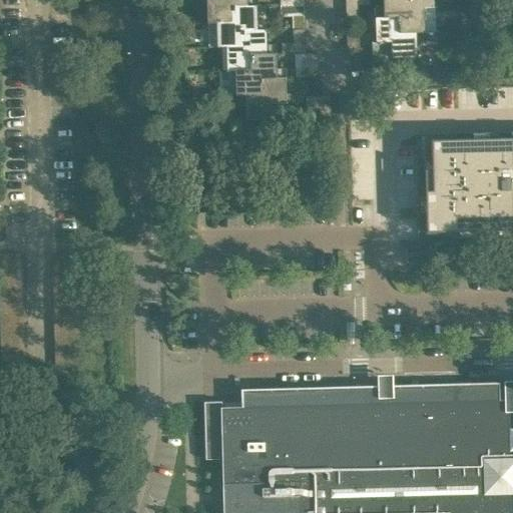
[(206,0),(207,24),(216,24),(216,23),(232,23),(232,7),(248,7),(248,6),(247,0),(206,0)]
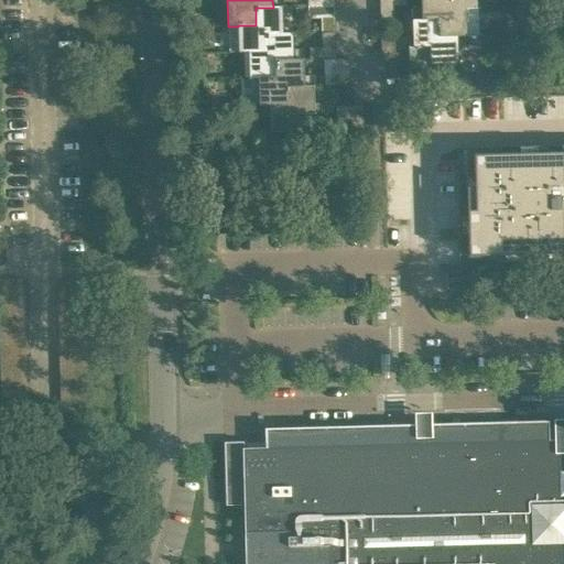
[(421,0),(422,19),(422,20),(440,19),(440,36),(458,36),(458,38),(468,36),(467,10),(467,9),(448,9),(448,0),(421,0)]
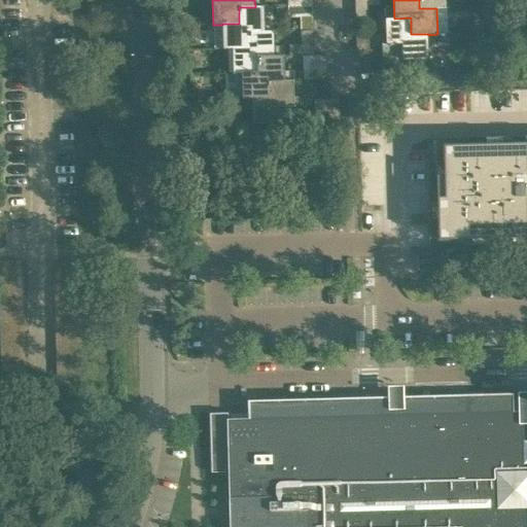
[(419,0),(419,8),(436,8),(436,9),(446,8),(445,0),(419,0)]
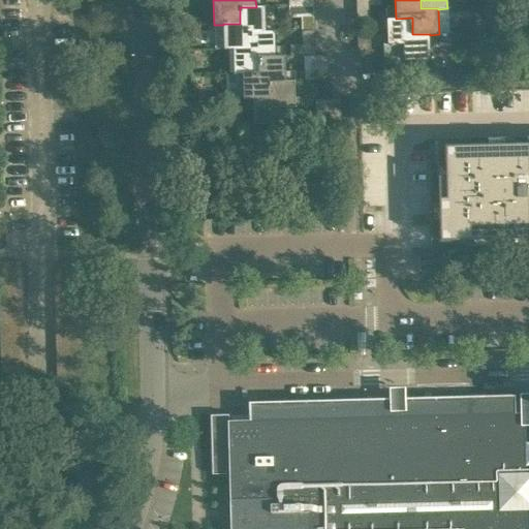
[(267,31),(266,6),(256,6),(256,7),(240,7),(240,24),(223,24),(223,25),(214,25),(215,50),(224,50),(234,50),(234,49),(250,48),(249,33),(267,32),(267,31)]
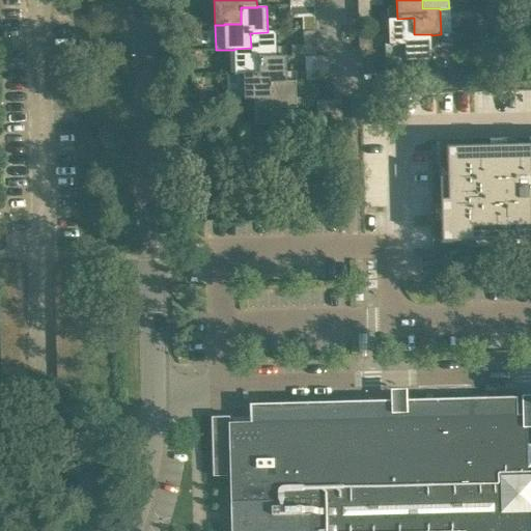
[(358,6),(358,20),(371,20),(370,6),(358,6)]
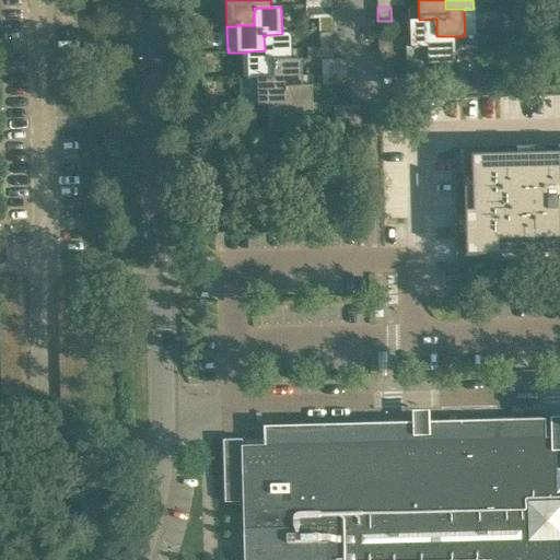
[(318,19),(319,33),(333,33),(333,19),(318,19)]
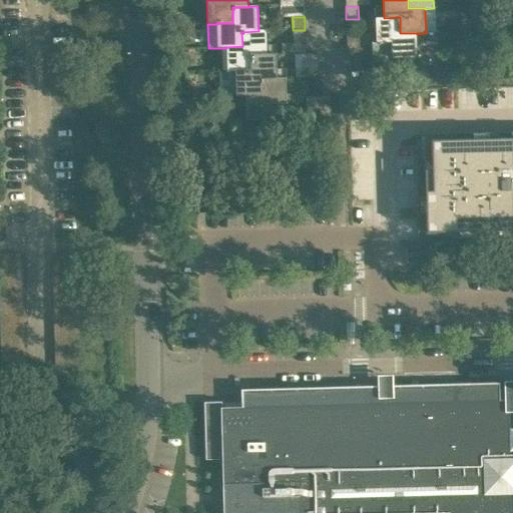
[(384,18),(384,17),(375,17),(376,42),(371,42),(372,63),(393,62),(393,58),(418,58),(417,34),(417,33),(400,33),(400,17),(384,18)]
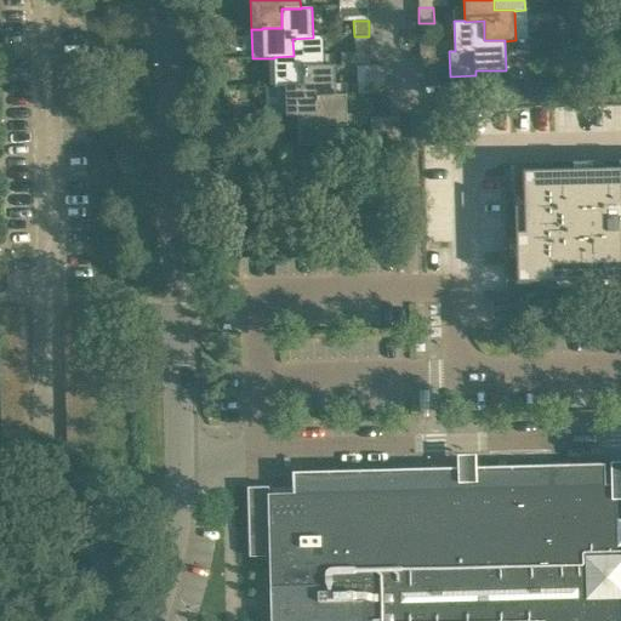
[(274,89),(285,87),(306,86),(305,67),(324,67),(324,66),(324,36),(313,36),(313,38),(292,39),(294,56),(274,57),(274,58),(274,89)]
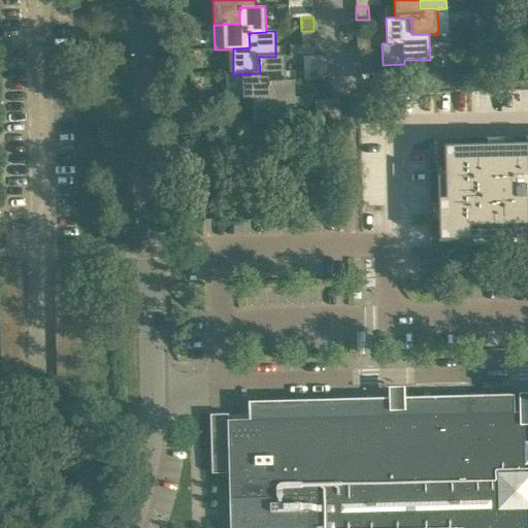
[(314,31),(301,31),(301,44),(315,43),(314,31)]
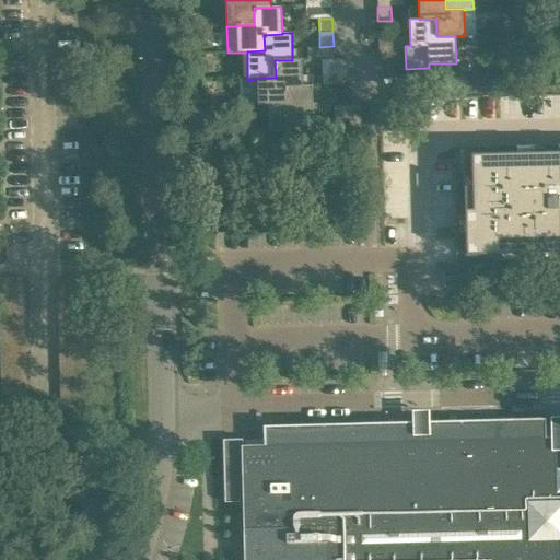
[(378,39),(378,54),(393,53),(392,39),(378,39)]
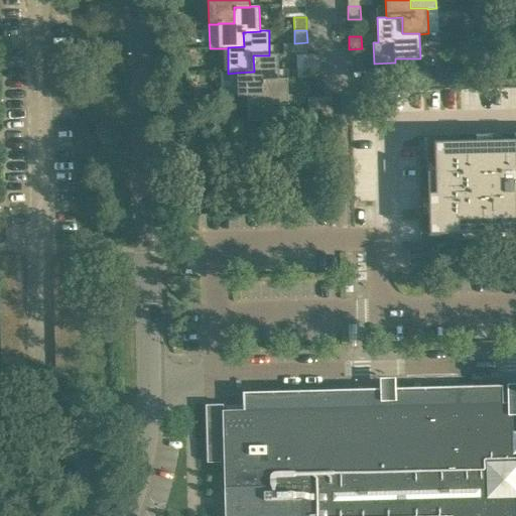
[(307,54),(307,67),(320,67),(319,53),(307,54)]
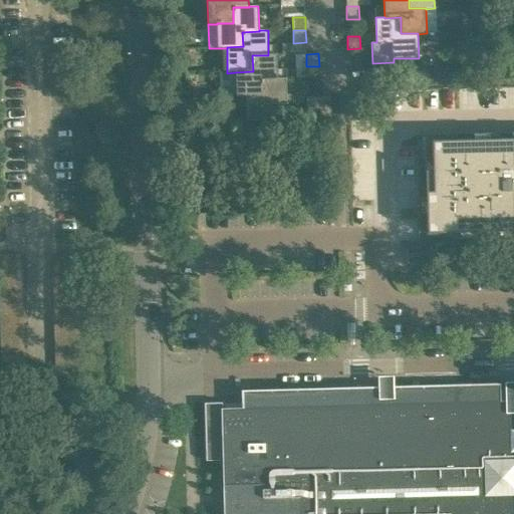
[(237,97),(246,96),(262,95),(262,80),(278,79),(278,78),(277,54),(268,54),(268,55),(252,55),(253,71),(236,72),(237,97)]
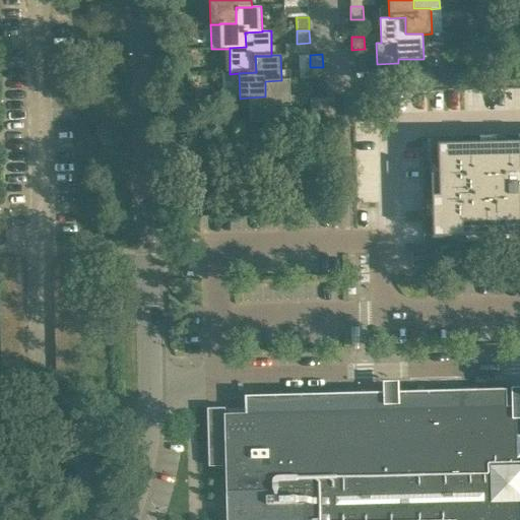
[(461,71),(449,71),(450,85),(461,85),(461,71)]
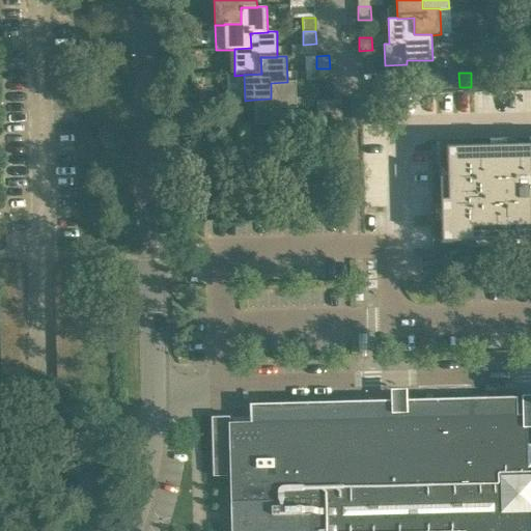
[(254,100),(255,126),(282,124),(281,108),(298,108),(297,81),(287,81),(287,82),(271,83),(271,99),(254,100)]
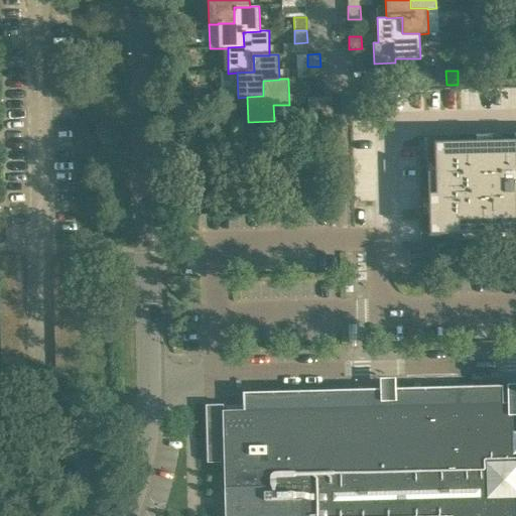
[(321,110),(320,98),(308,98),(308,110),(321,110)]
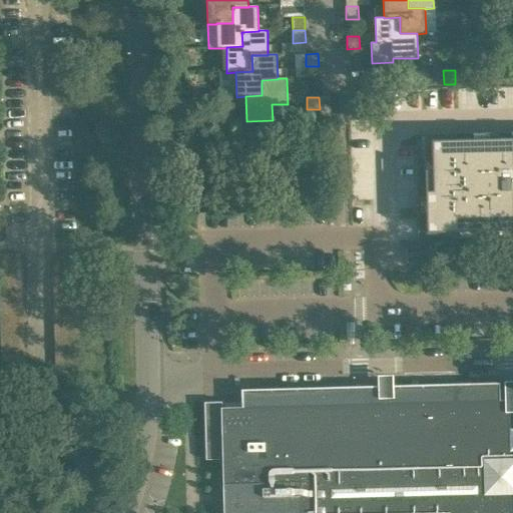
[(512,138),(434,140),(435,190),(427,190),(429,233),(512,230),(512,138)]
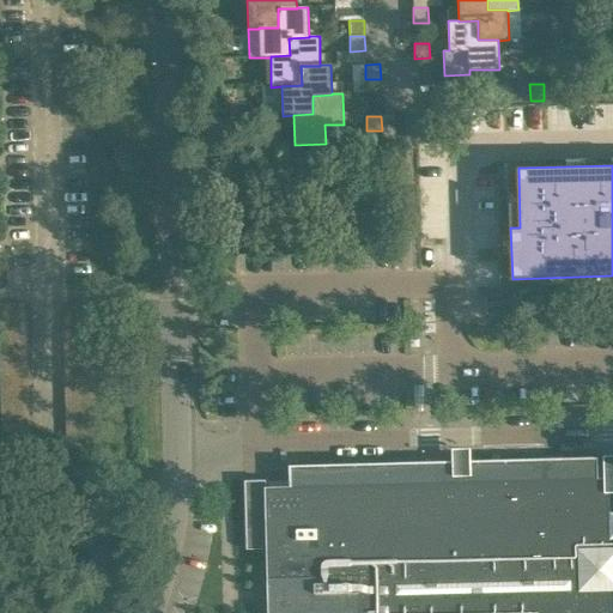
[(65,388),(65,402),(93,402),(92,388),(65,388)]
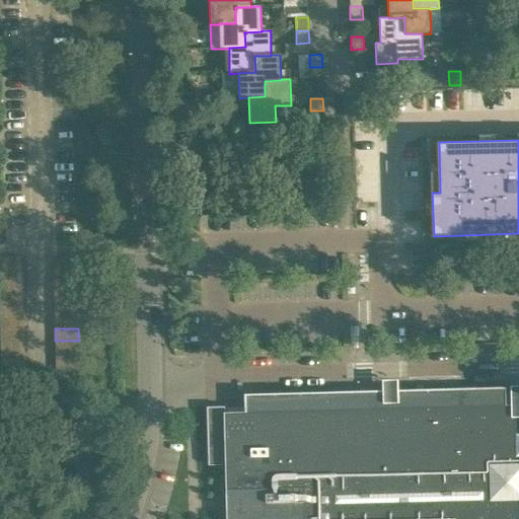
[(1,378),(2,389),(16,389),(16,377),(1,378)]
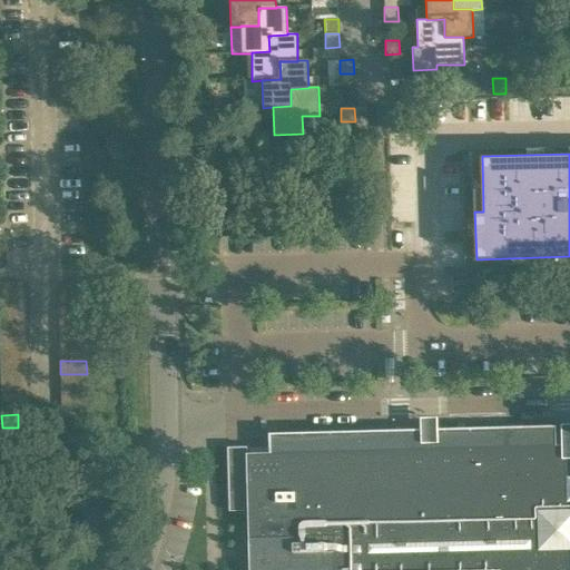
[(423,430),(268,433),(268,453),(247,453),(246,446),(227,448),(228,511),(247,511),(248,569),(569,569),(569,443),(569,444),(557,444),(556,425),(423,430)]
